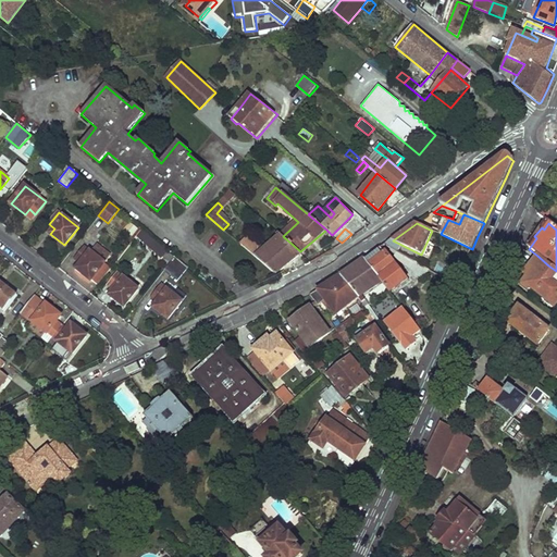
[(136,237),(162,258),(168,251),(143,230),(136,237)]
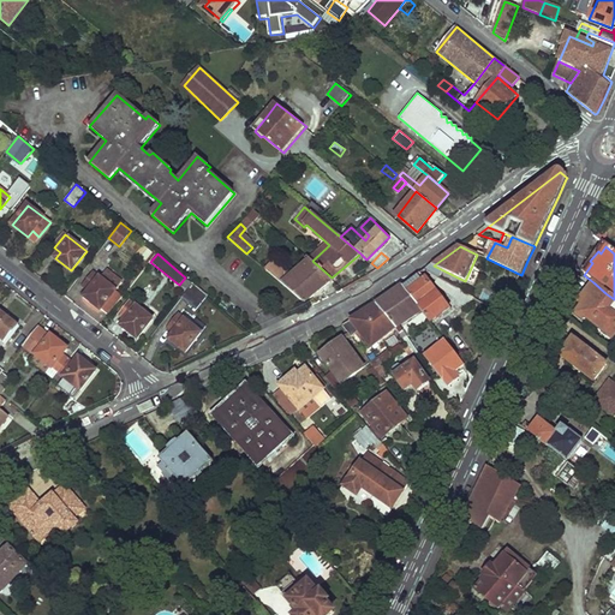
[(290,287),(303,302),(332,278),(314,262),(292,281),(273,262),(266,269),(287,288),(290,287)]
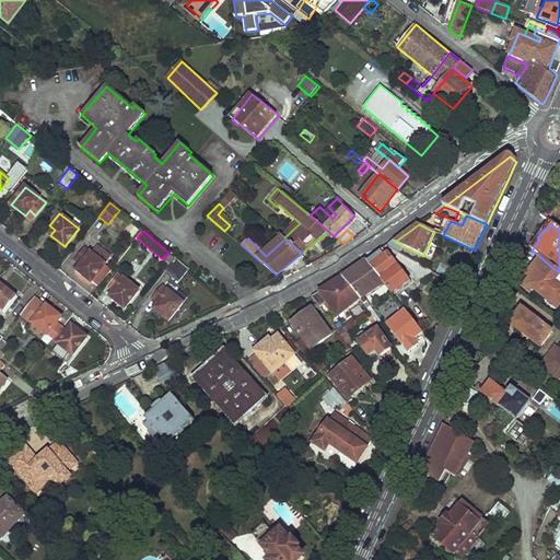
[(77,270),(92,280),(105,265),(85,249),(76,259),(81,265),(77,270)]
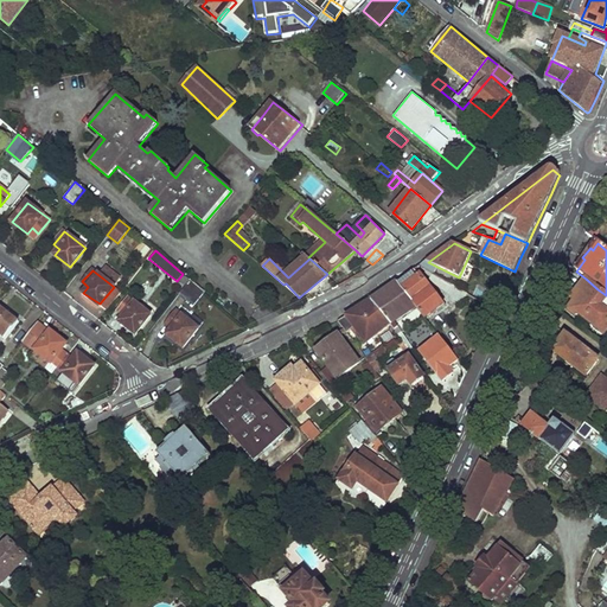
[(420,307),(427,318),(445,304),(423,276),(416,270),(400,283),(420,307)]
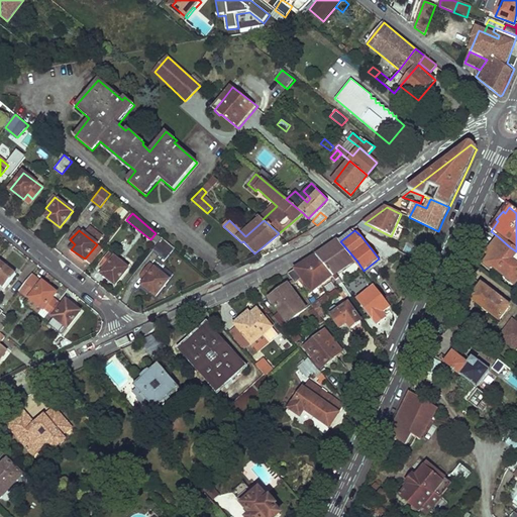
[(368,239),(384,250),(387,243),(371,234),(368,239)]
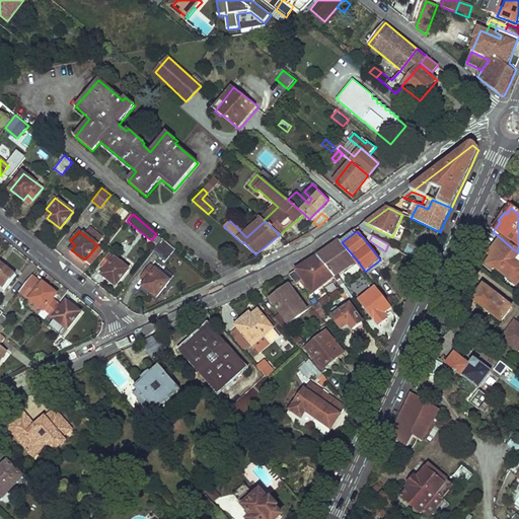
[(495,252),(484,267),(491,273),(493,271),(516,288),(518,284),(518,266),(514,263),(518,255),(518,252),(511,247),(501,238),(492,250),(495,252)]
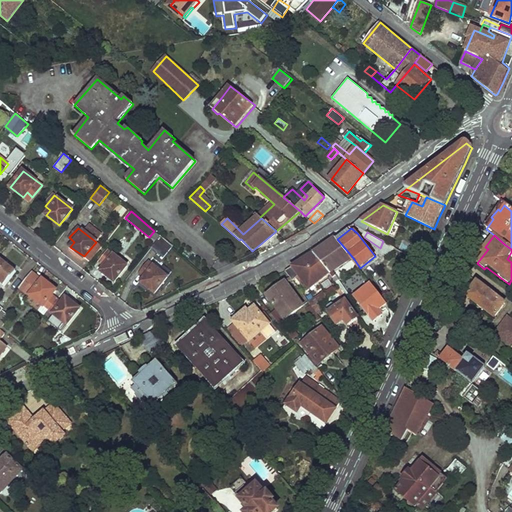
[(151,247),(157,252),(167,241),(160,236),(151,247)]
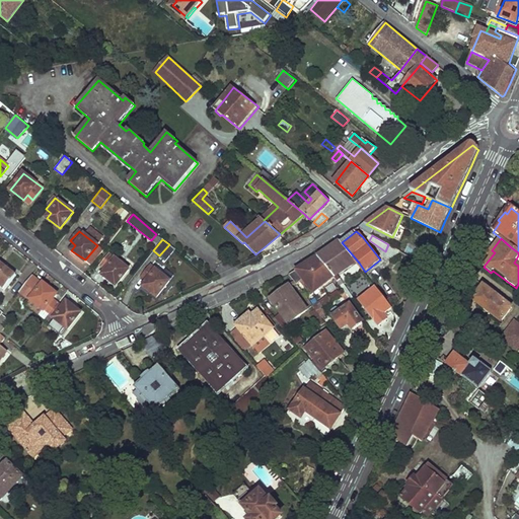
[(359,263),(342,242),(317,258),(332,277),(341,288),(347,284),(341,276),(359,263)]
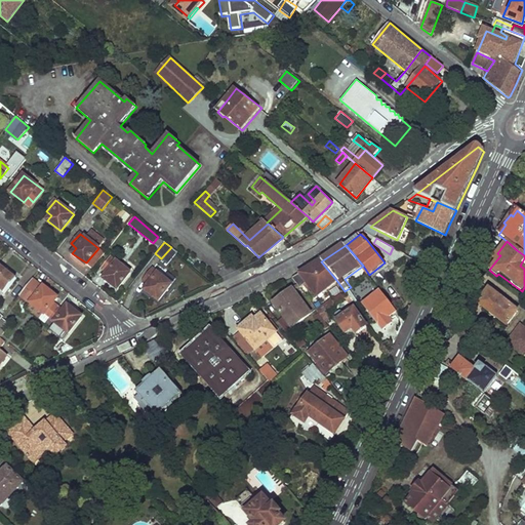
[(104,278),(117,288),(129,272),(111,257),(103,269),(108,273),(104,278)]
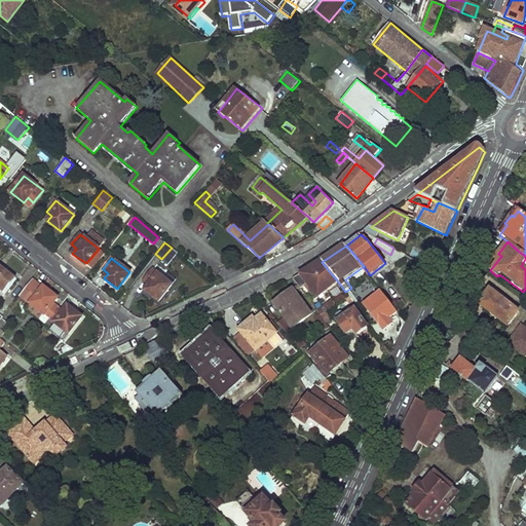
[(305,287),(314,298),(337,280),(322,262),(294,278),(302,289),(305,287)]
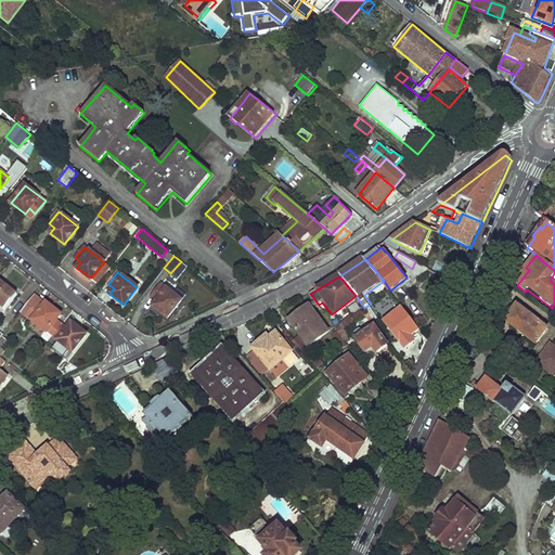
[(0,307),(4,311),(18,295),(0,281),(0,307)]
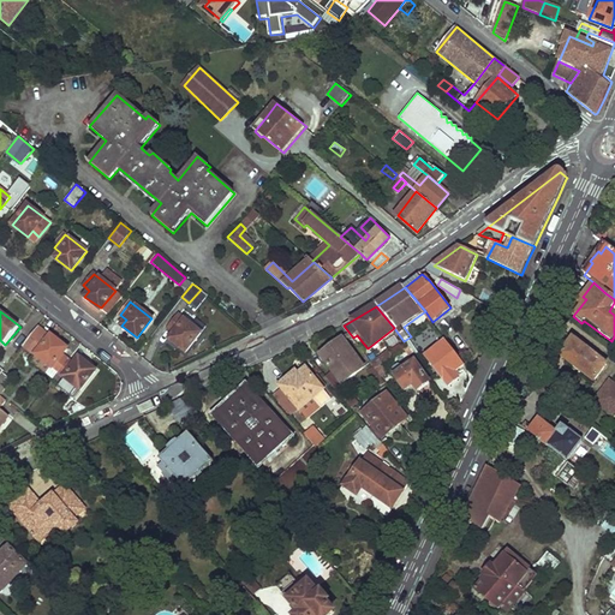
[(169,340),(185,352),(201,333),(179,316),(168,329),(174,334),(169,340)]
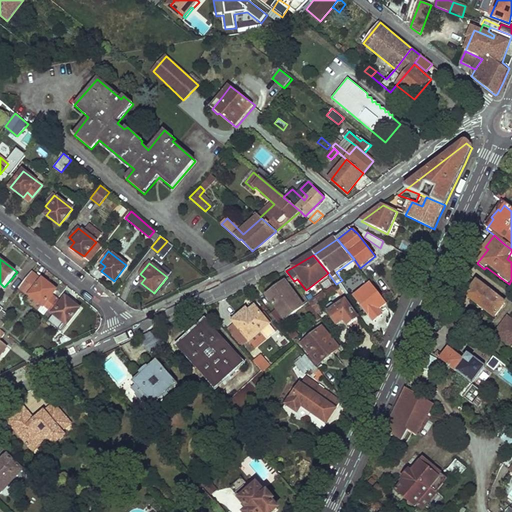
[(22,289),(48,310),(57,299),(53,295),(56,290),(34,273),(22,289)]
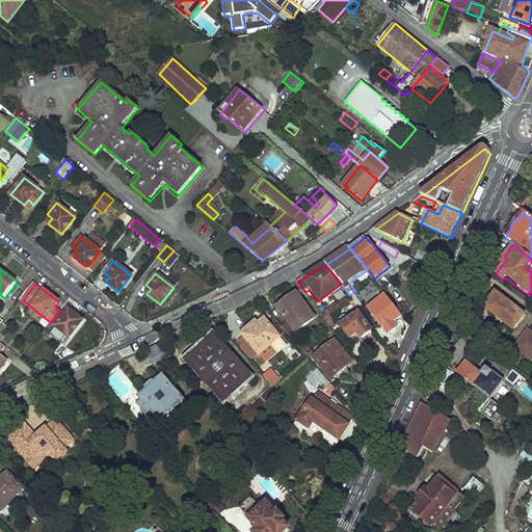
[(366,306),(355,291),(349,295),(361,310),(366,306)]
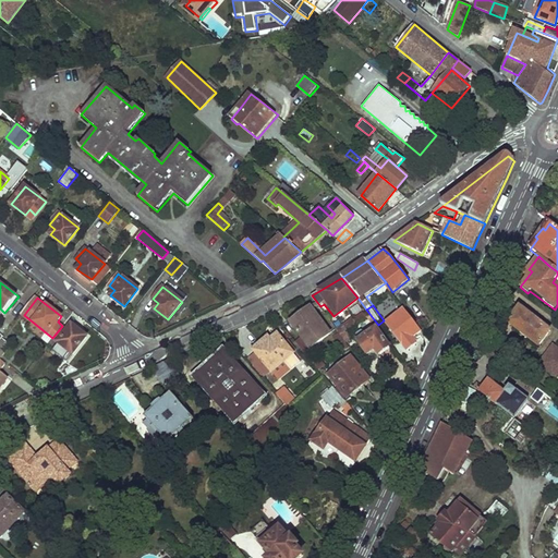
[(291,323),(311,349),(330,332),(311,307),(291,323)]
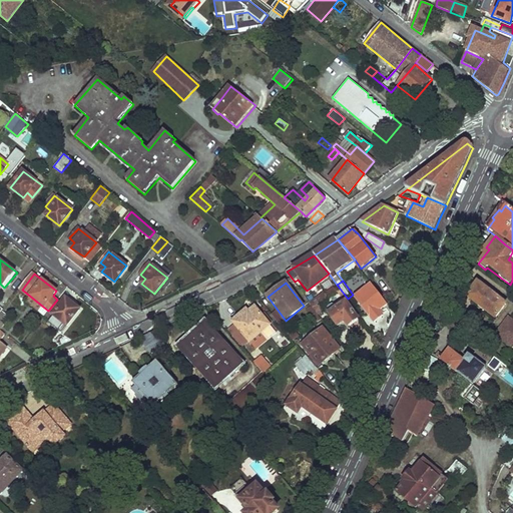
[(477,284),(467,297),(495,318),(496,316),(505,305),(477,284)]
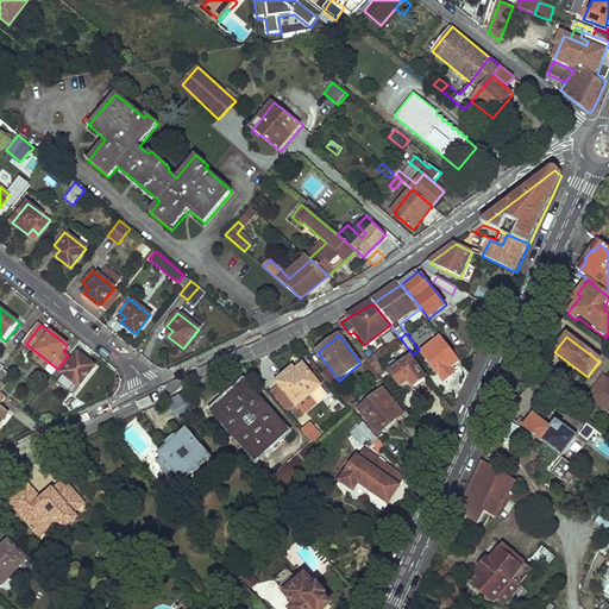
[(425,353),(446,383),(456,376),(452,370),(462,362),(444,338),(425,353)]
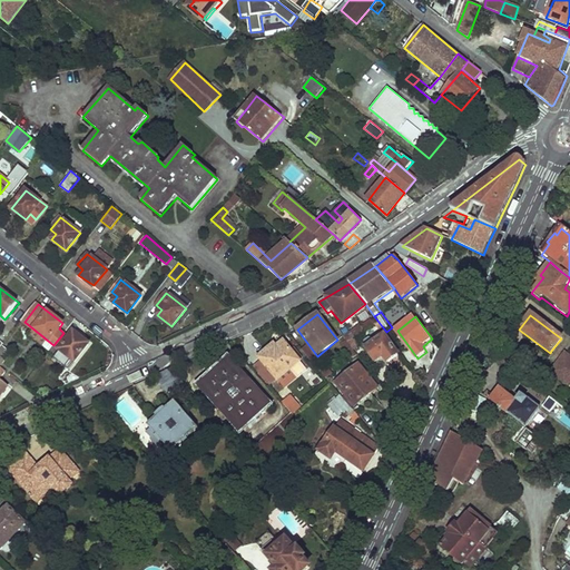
[(60,350),(75,362),(89,344),(74,332),(69,337),(64,333),(53,345),(49,352),(55,356),(60,350)]
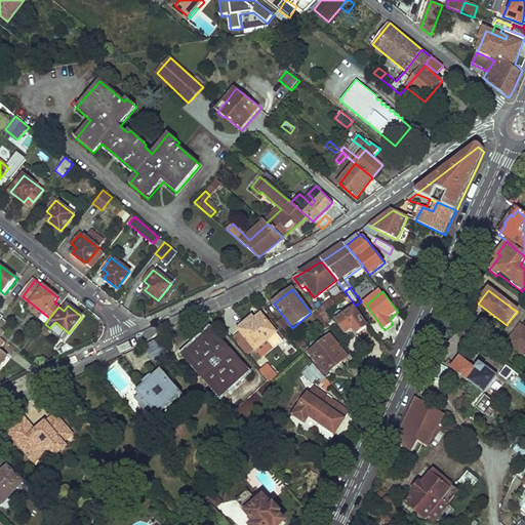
[(338,322),(347,334),(354,330),(357,334),(367,327),(356,311),(338,322)]
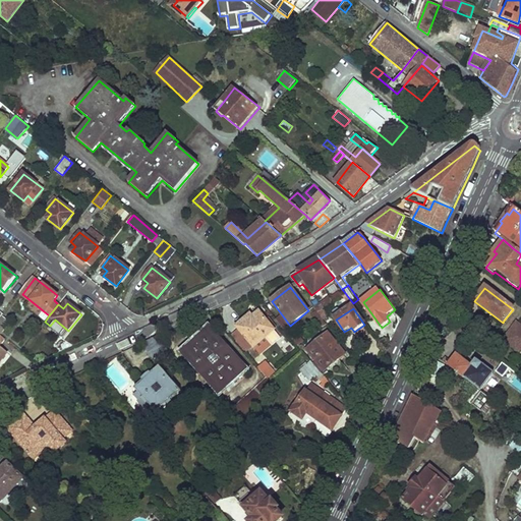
[(250,317),(238,327),(253,346),(254,346),(261,353),(280,338),(259,312),(252,319),(250,317)]
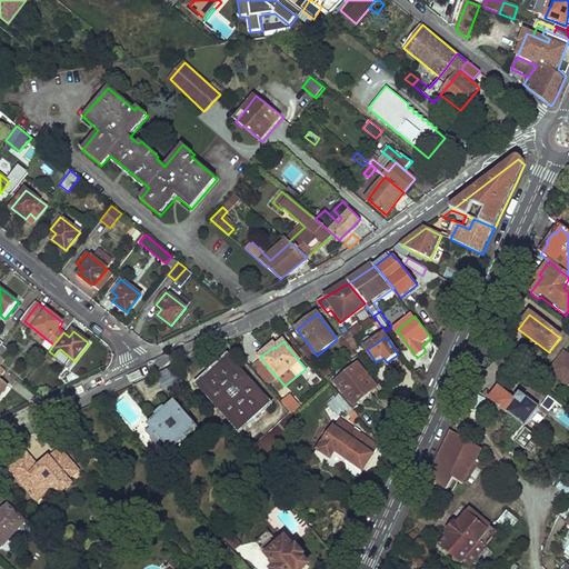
[(503,352),(498,361),(511,371),(518,361),(503,352)]
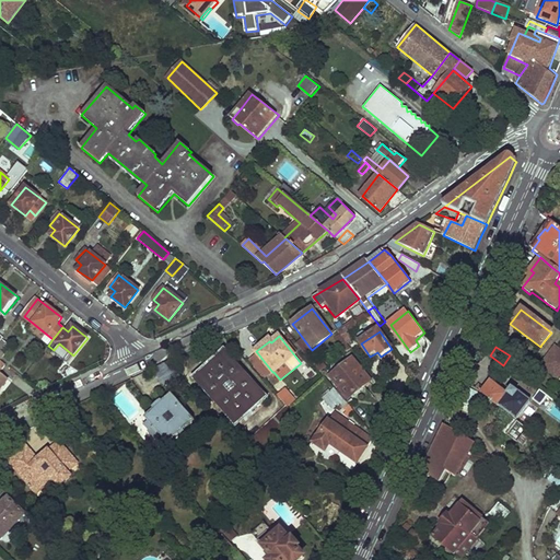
[(559,351),(555,347),(539,366),(559,381),(559,378),(559,351)]
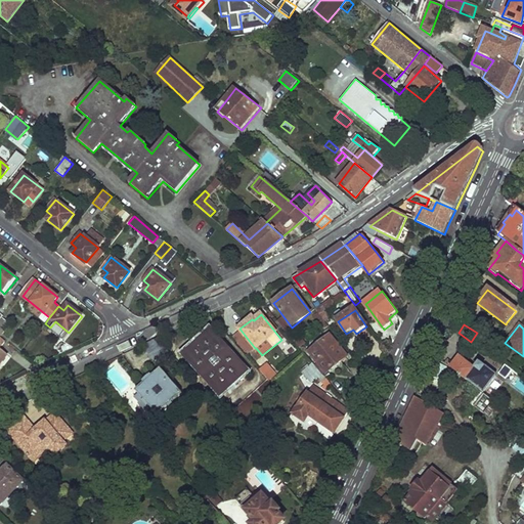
[(183,355),(221,396),(250,372),(212,330),(183,355)]
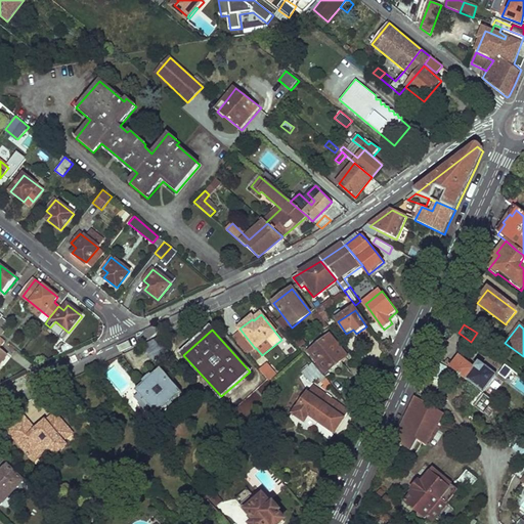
[(311,353),(326,374),(347,356),(332,337),(311,353)]
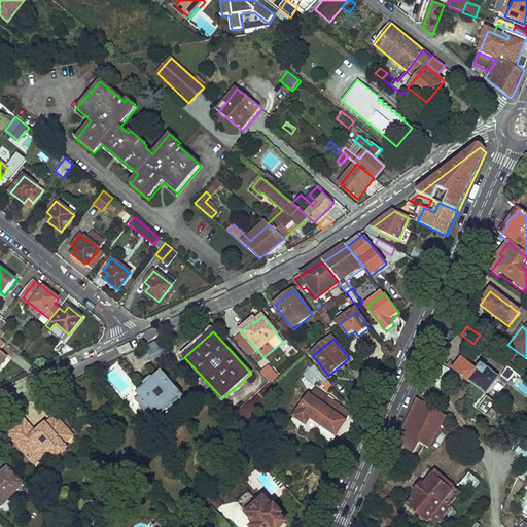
[(160,341),(159,340),(146,346),(156,363),(172,355),(160,341)]
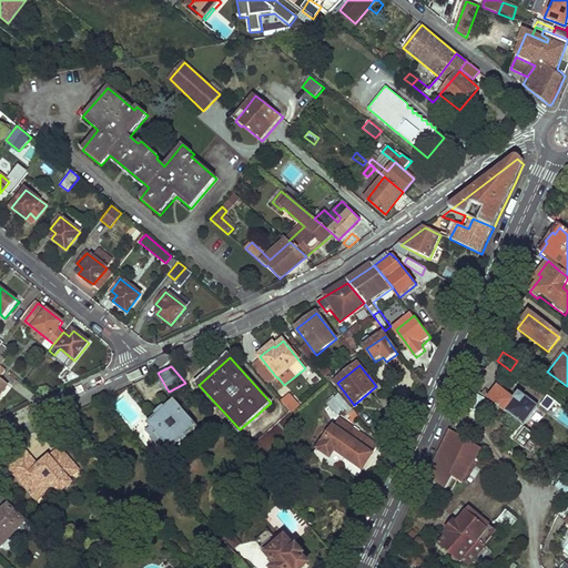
[(472,387),(459,412),(465,414),(469,406),(478,411),(486,398),(484,396),(472,387)]
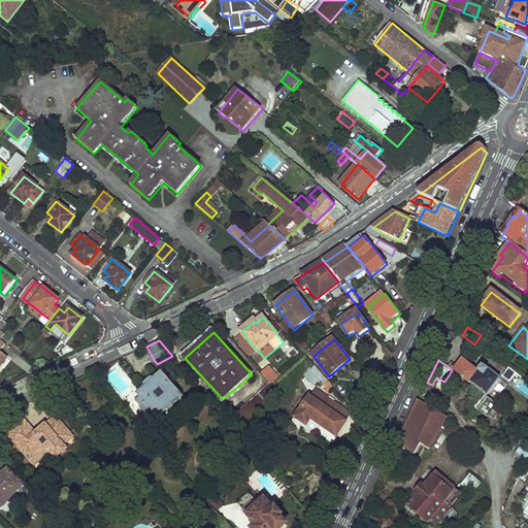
[(453,364),(450,368),(452,370),(488,398),(500,381),(500,377),(491,370),(490,370),(489,370),(488,370),(486,370),(483,368),(480,372),(463,360),(457,368),(453,364)]
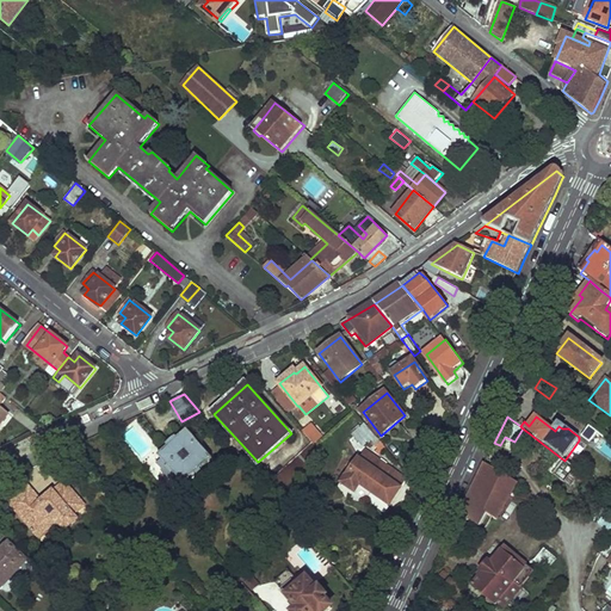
[(314,444),(315,446),(323,439),(312,425),(303,432),(314,444)]
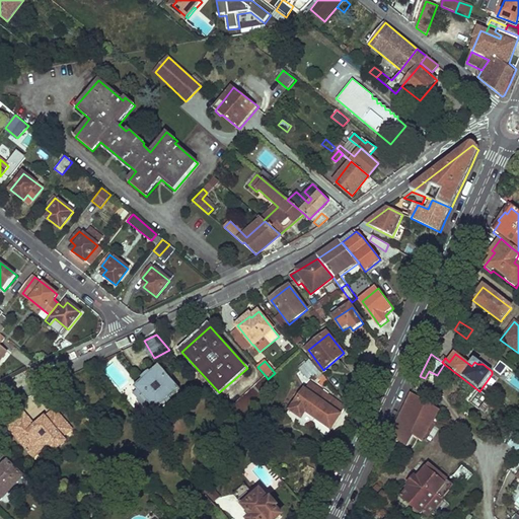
[(321,373),(311,361),(300,369),(309,380),(312,378),(311,376),(314,374),(317,377),(321,373)]
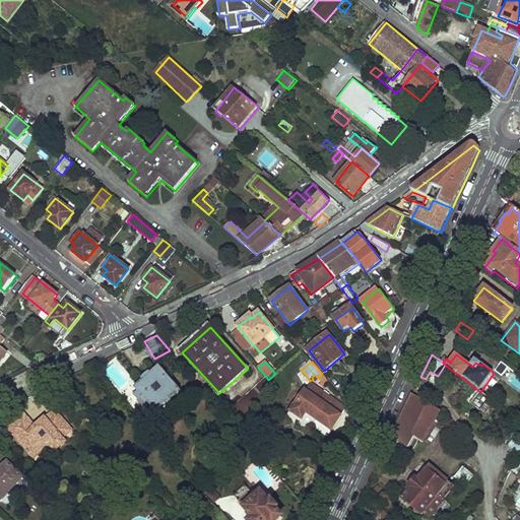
[(507,380),(513,372),(512,371),(501,363),(495,372),(507,380)]
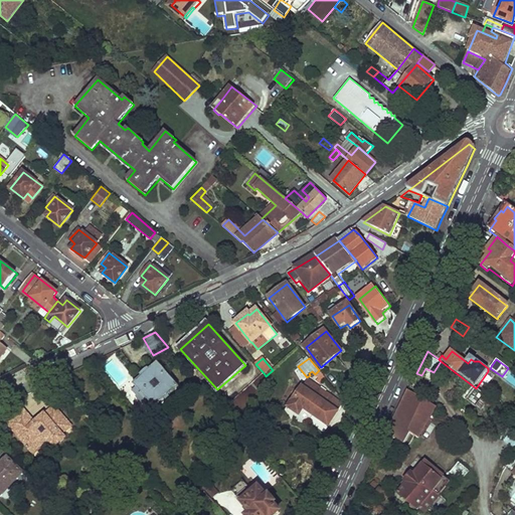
[(160,362),(135,384),(138,387),(153,404),(156,408),(180,386),(160,362)]
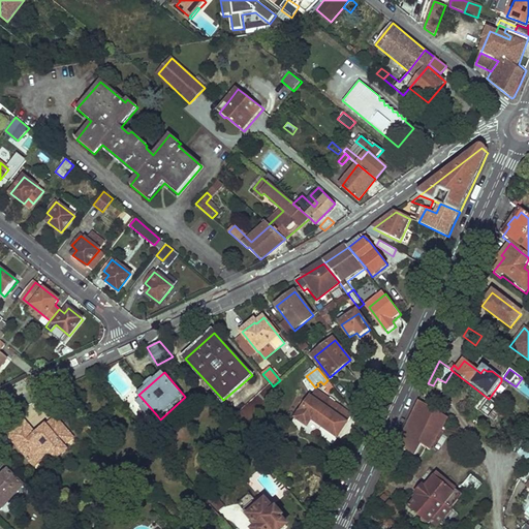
[(229,423),(239,434),(281,396),(273,386),(272,384),(229,423)]
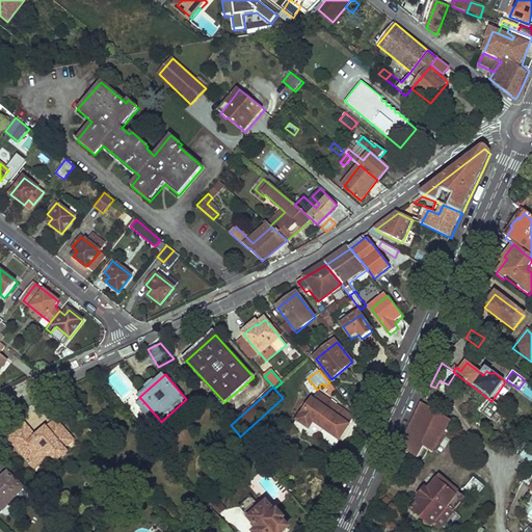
[(298,422),(310,430),(316,421),(341,441),(355,419),(319,394),(298,422)]
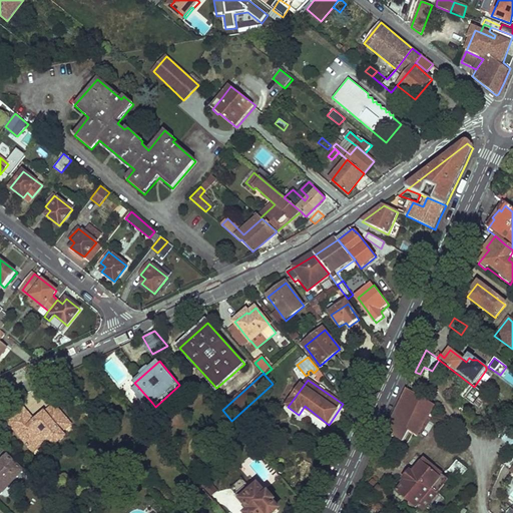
[(137,386),(132,390),(147,408),(152,403),(137,386)]
